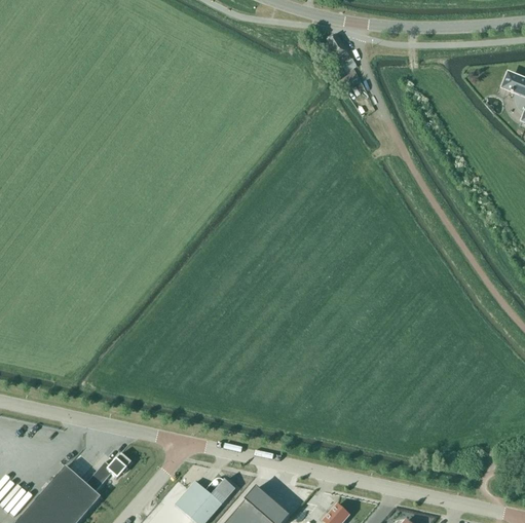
[(351,58),(347,50),(337,33),(328,38),(339,55),(343,63),(351,58)]
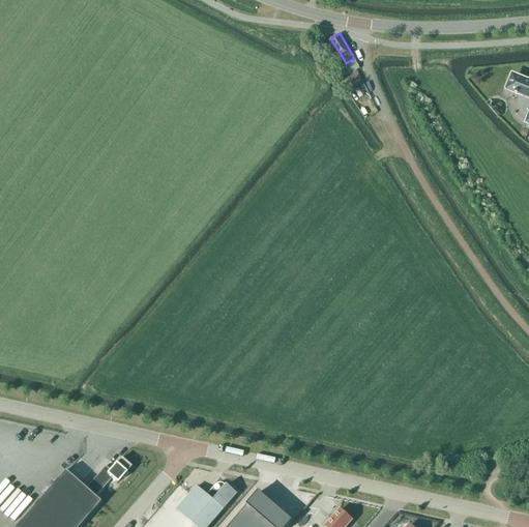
[(339,70),(338,71),(349,89),(364,80),(357,68),(349,74),(345,66),(339,70)]
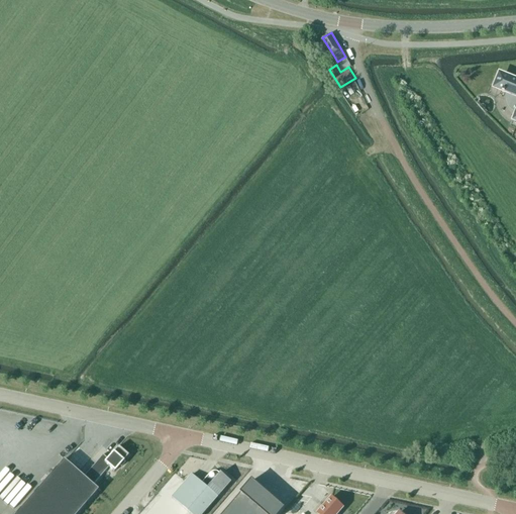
[(515,78),(505,73),(499,87),(504,89),(503,90),(506,91),(506,90),(508,91),(507,95),(507,99),(508,102),(510,106),(512,108),(515,110),(515,114),(514,118),(515,118),(515,78)]
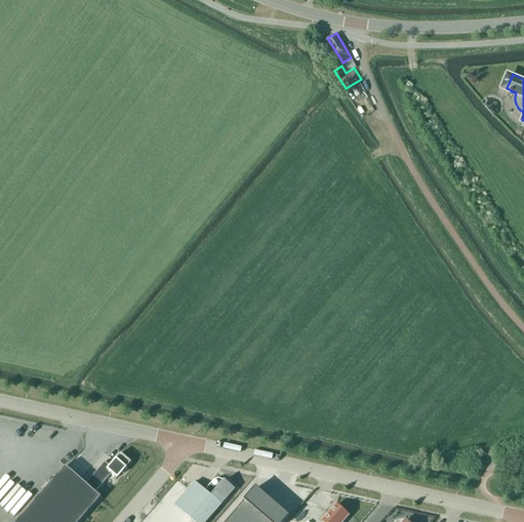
[(85,483),(65,466),(14,521),(76,521),(99,495),(93,491),(111,472),(116,477),(125,467),(115,457),(110,464),(105,459),(85,483)]
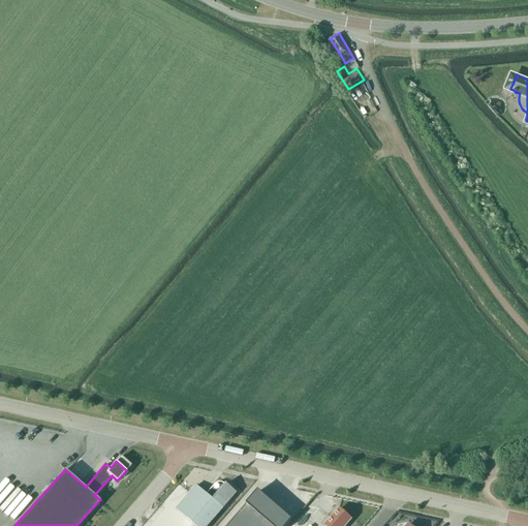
[(226,483),(225,482),(224,481),(223,481),(222,480),(220,480),(219,480),(218,481),(217,482),(216,482),(208,492),(197,483),(177,506),(198,525),(206,525),(238,491),(227,482),(226,483)]
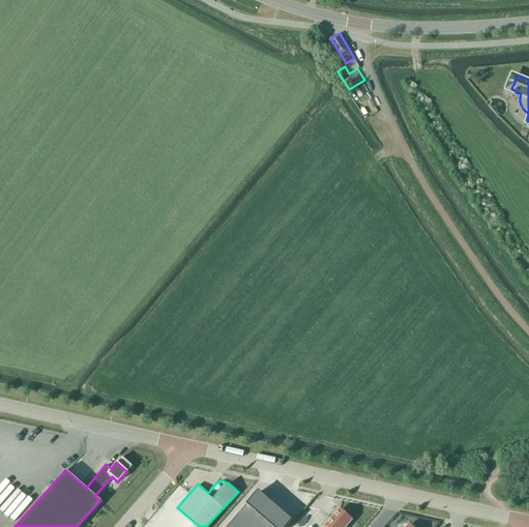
[(260,490),(227,526),(286,526),(293,519),(260,490)]
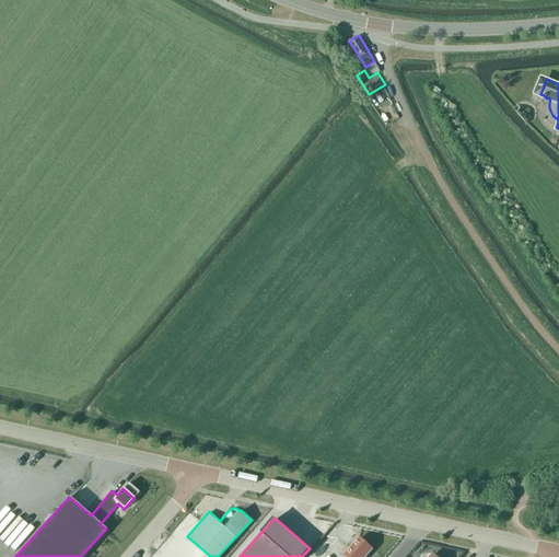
[(364,556),(373,548),(360,536),(345,554),(349,556),(364,556)]
